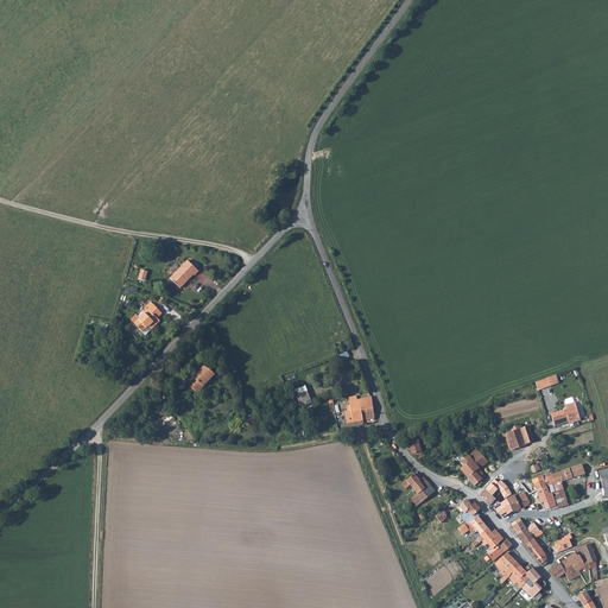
[(195,272),(184,261),(166,282),(176,291),(189,277),(190,278),(195,272)]
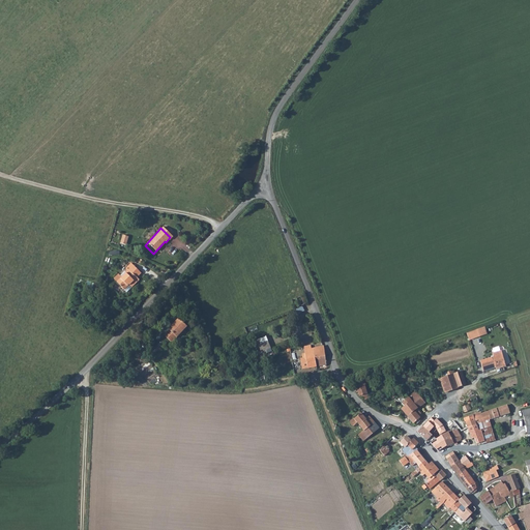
[(126,273),(124,275),(125,277),(128,273),(127,272),(131,268),(128,265),(123,270),(126,273)]
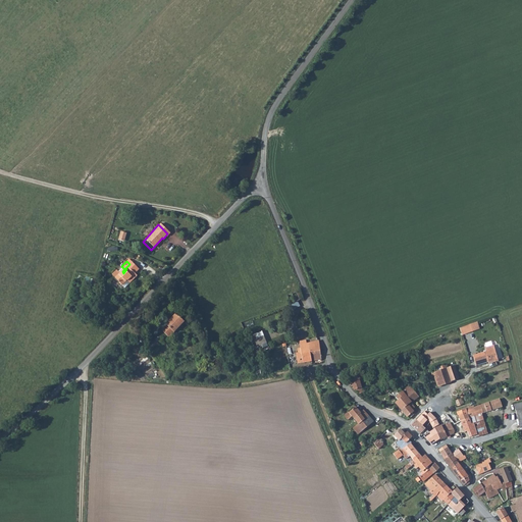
[(129,264),(125,268),(126,269),(123,273),(122,271),(118,275),(115,272),(111,276),(114,279),(114,280),(121,286),(125,282),(126,282),(129,278),(131,279),(134,276),(138,272),(129,264)]
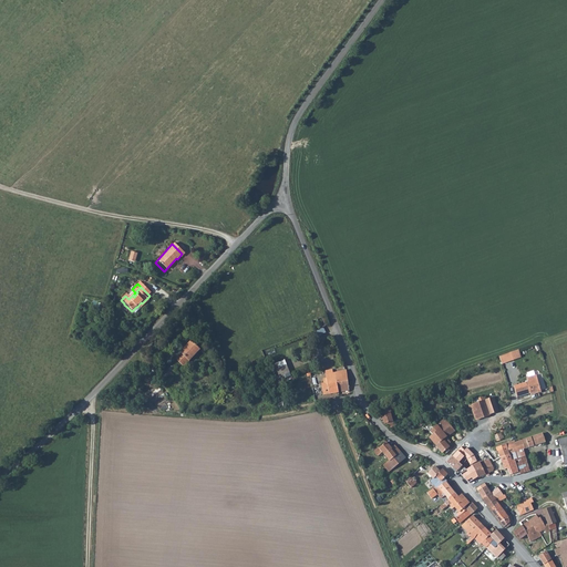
[(133,313),(142,303),(141,302),(137,307),(136,307),(132,311),(133,313)]
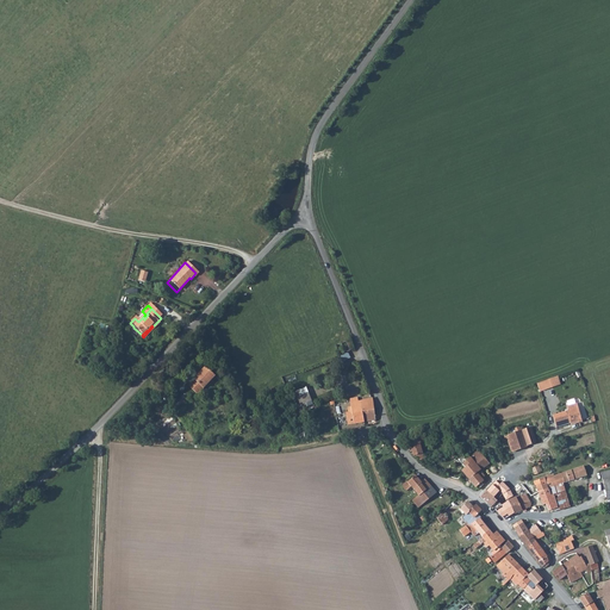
[(349,338),(336,344),(340,354),(353,348),(349,338)]
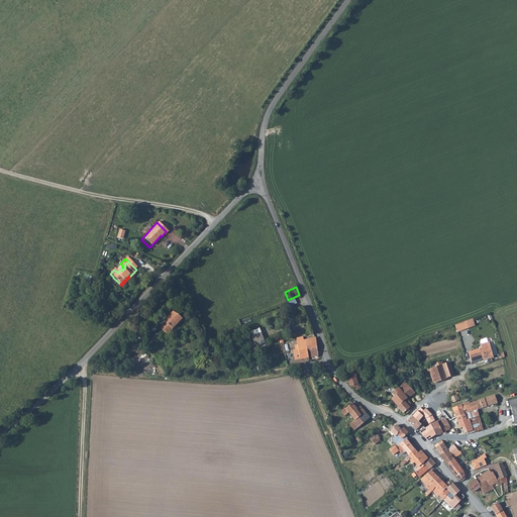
[(176,313),(162,328),(170,335),(184,320),(176,313)]
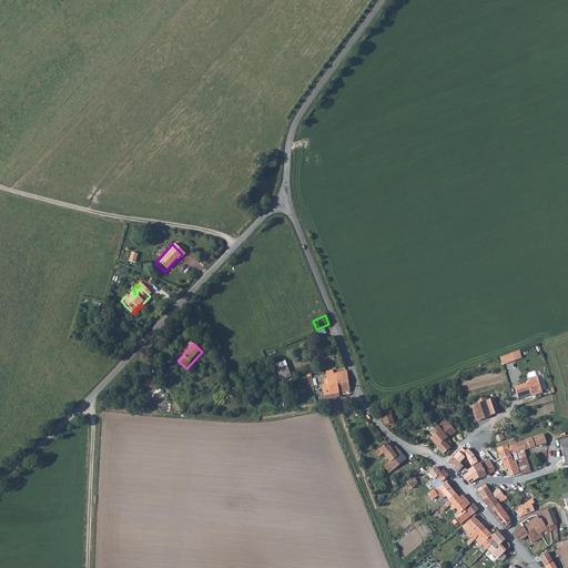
[(513,359),(510,353),(499,356),(503,363),(513,359)]
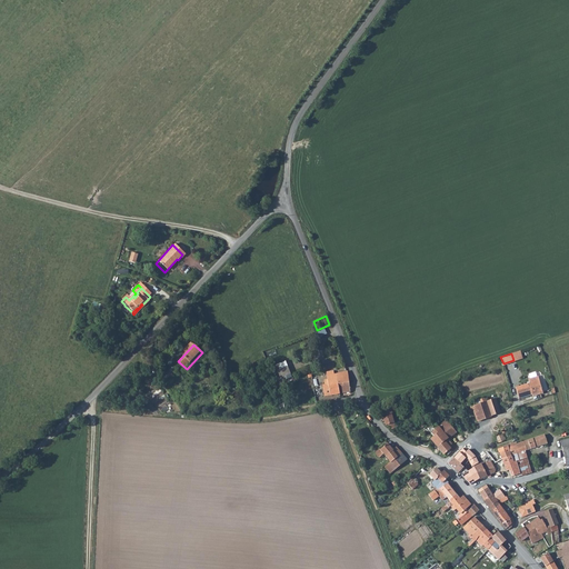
[(287,360),(276,365),(282,380),(292,377),(287,360)]
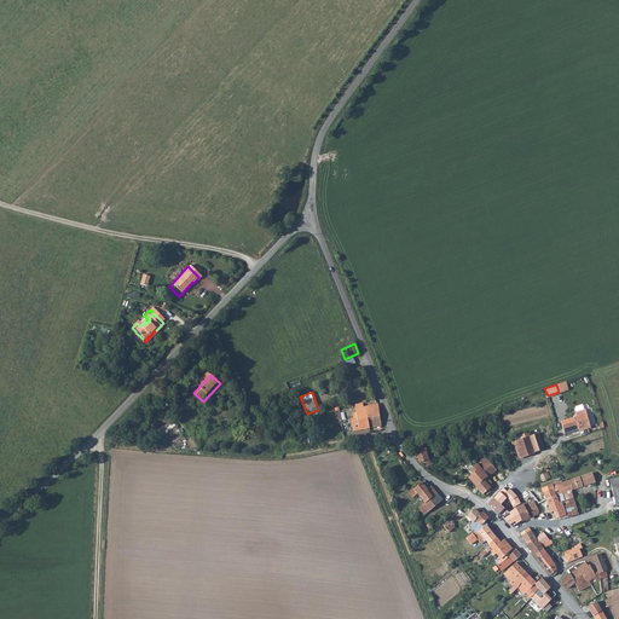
[(178,409),(183,411),(191,403),(187,399),(178,409)]
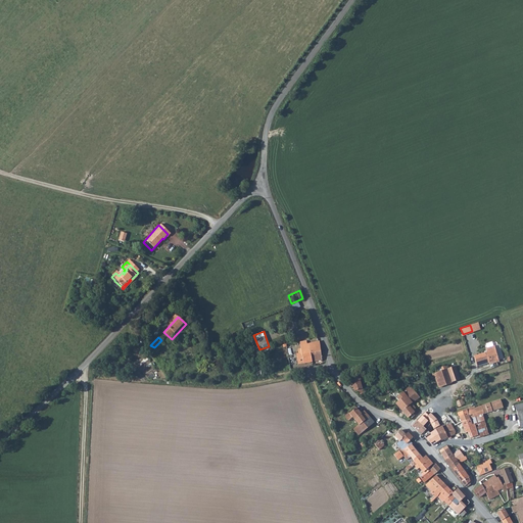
[(310,352),(320,351),(318,341),(308,343),(310,349),(310,352)]
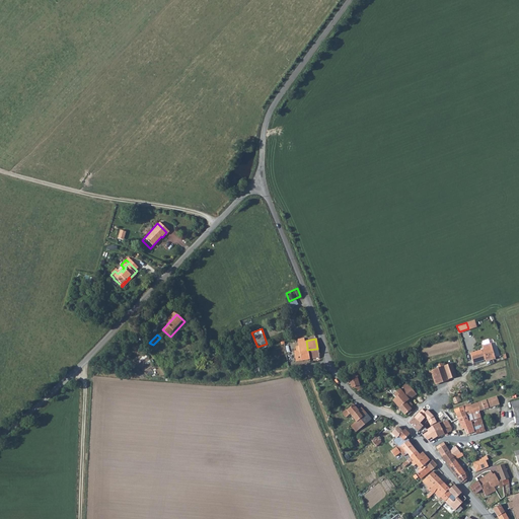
[(296,361),(309,359),(307,350),(307,347),(306,341),(304,341),(297,342),(298,346),(299,350),(296,350),(294,351),(296,361)]
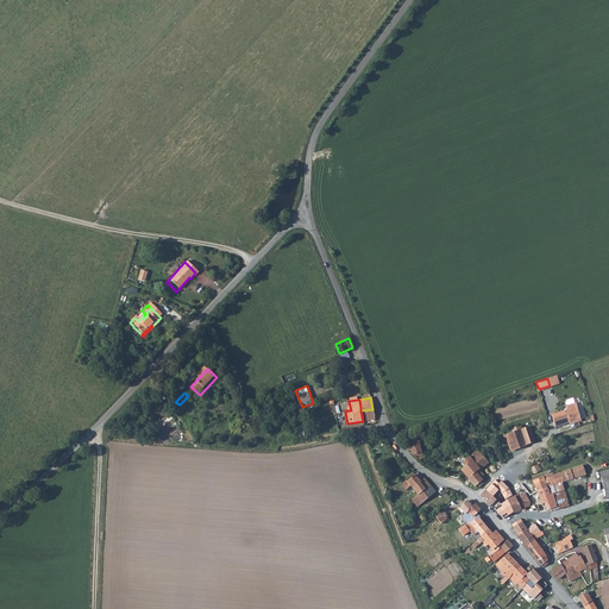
[(577,407),(552,414),(556,426),(578,419),(578,421),(582,420),(577,407)]
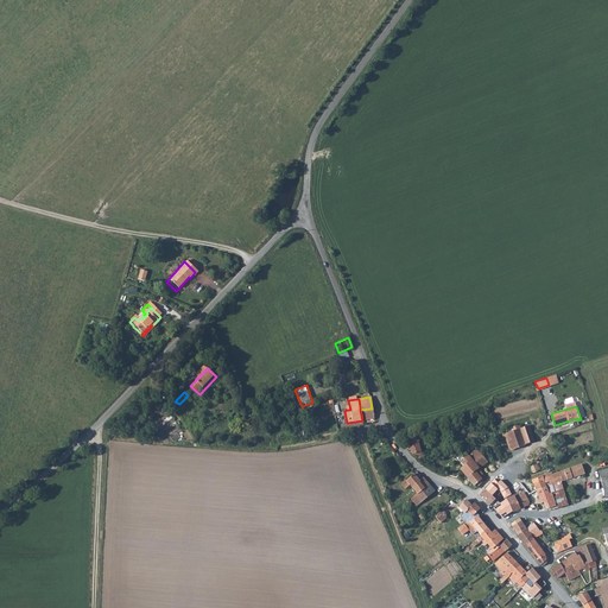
[(360,410),(362,420),(374,418),(372,409),(360,410)]
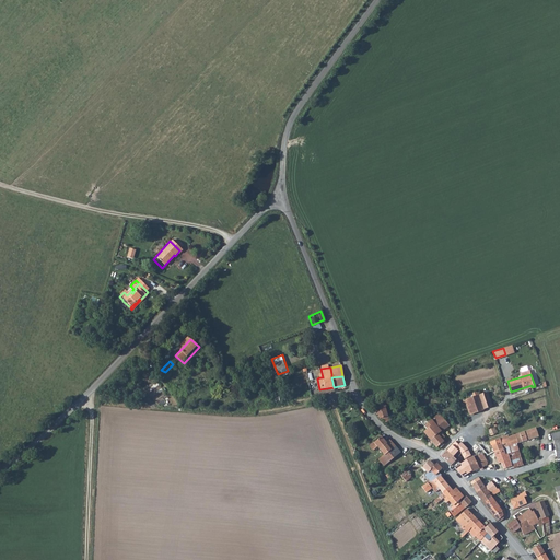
[(480,396),(483,408),(491,406),(488,393),(480,396)]
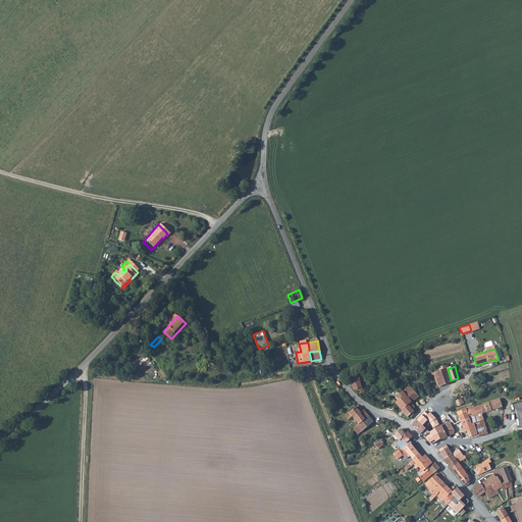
[(447,368),(433,372),(438,386),(452,381),(451,380),(448,369),(447,368)]
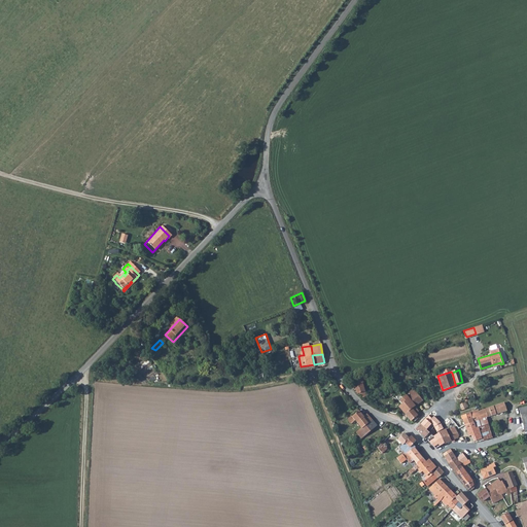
[(360,377),(352,380),(356,391),(357,391),(358,394),(361,393),(365,392),(360,377)]
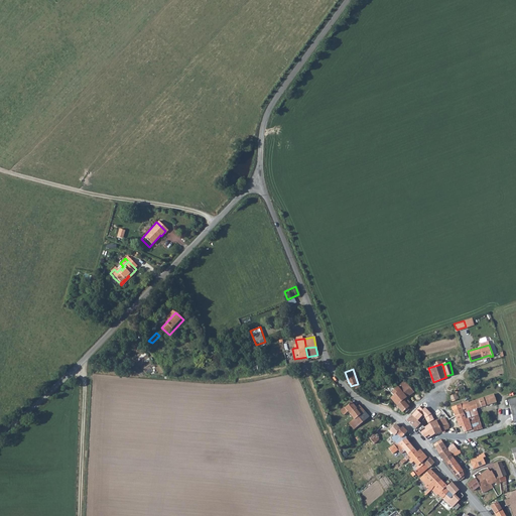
[(409,386),(405,381),(399,387),(401,390),(403,392),(409,386)]
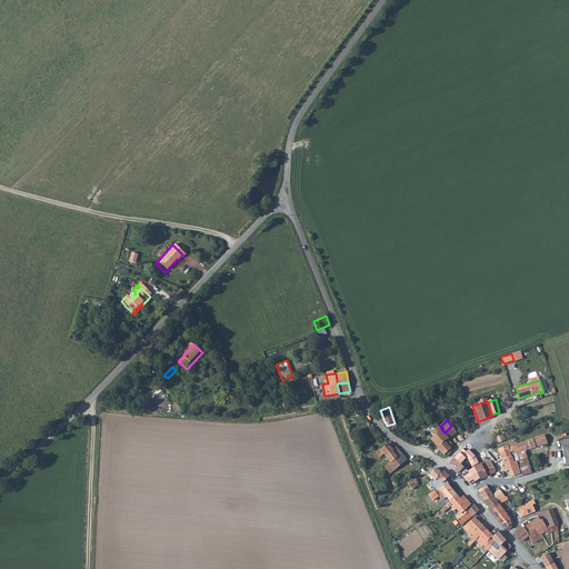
[(457,432),(451,426),(445,432),(449,439),(457,432)]
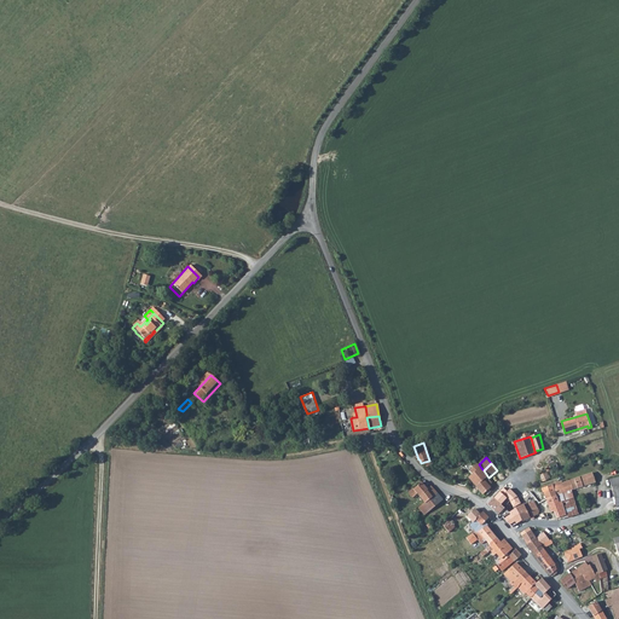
[(479,464),(469,472),(473,474),(481,468),(479,464)]
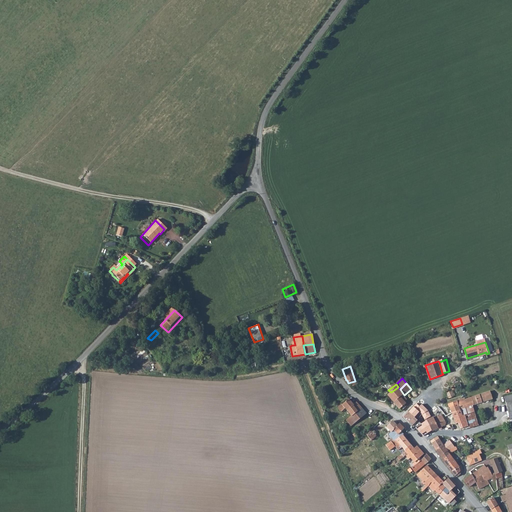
[(398,387),(391,392),(388,395),(389,396),(393,400),(400,409),(403,407),(405,409),(407,406),(406,405),(407,404),(407,402),(406,401),(407,400),(404,396),(404,395),(400,389),(398,387)]
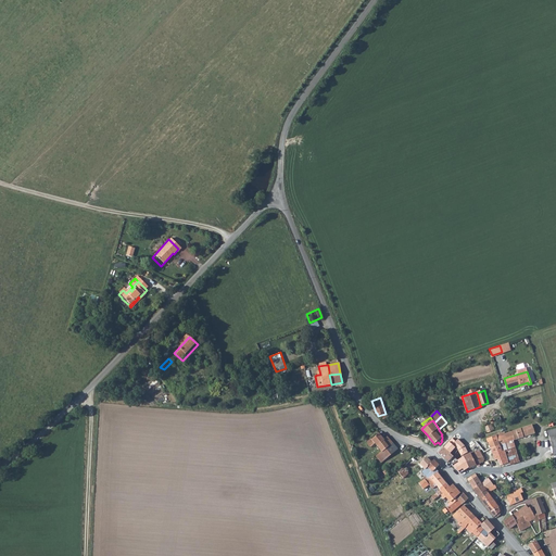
[(531,424),(512,431),(515,440),(525,436),(534,431),(533,426),(532,424),(531,424)]
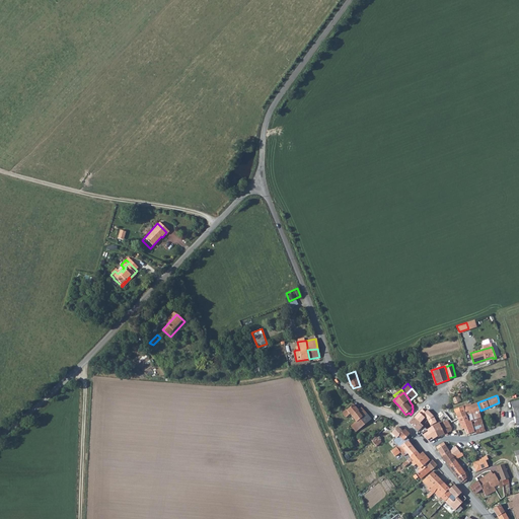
[(480,411),(477,402),(471,404),(474,413),(479,411),(480,411)]
